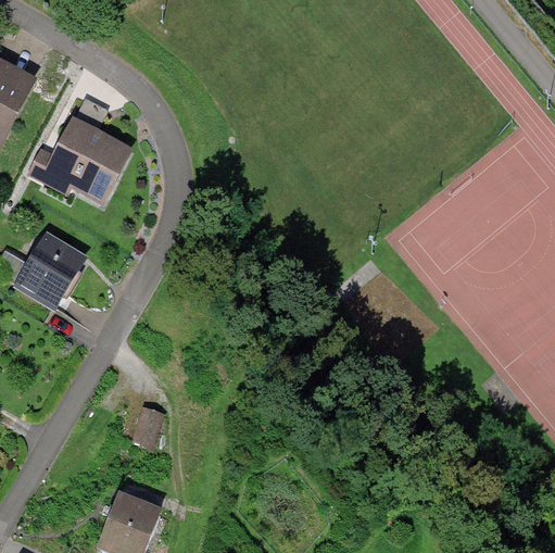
[(0,147),(37,77),(0,58),(0,147)]
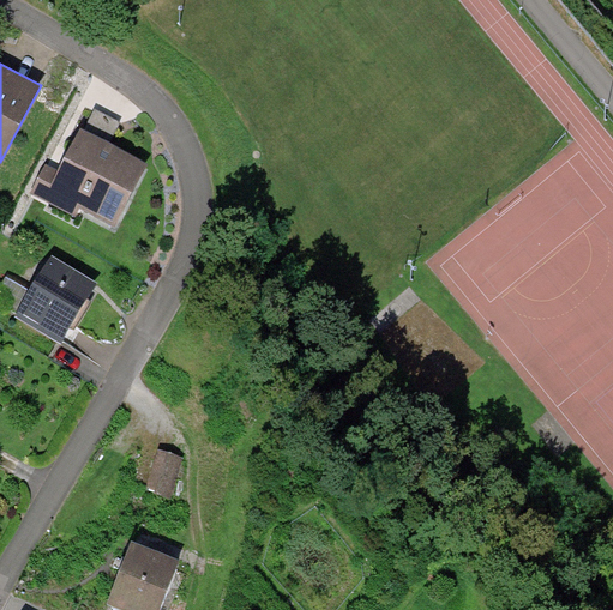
[(83,128),(80,127),(66,153),(59,167),(46,161),(30,191),(74,215),(79,206),(114,225),(148,162),(107,142),(119,119),(95,107),(83,128)]
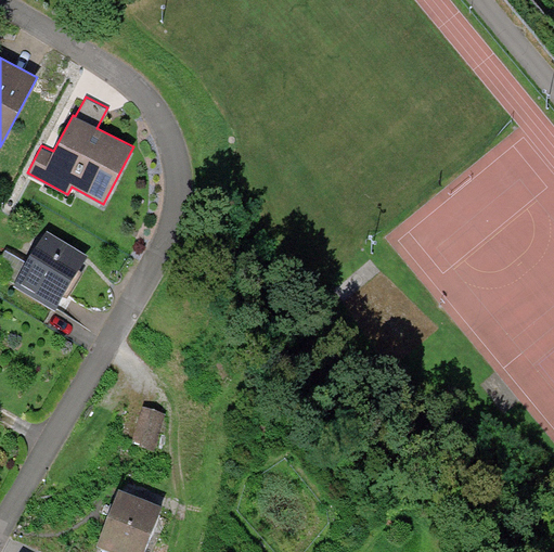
[(88,255),(46,230),(13,284),(54,309),(88,255)]
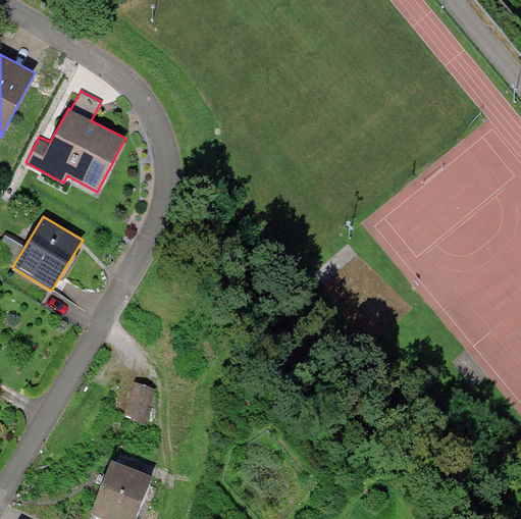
[(155,387),(134,380),(123,414),(145,420),(155,387)]
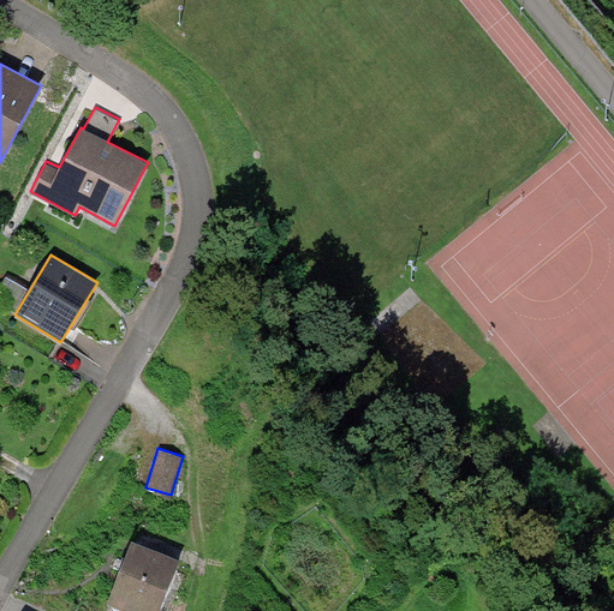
[(159,610),(179,561),(130,541),(123,561),(106,604),(123,610),(159,610)]
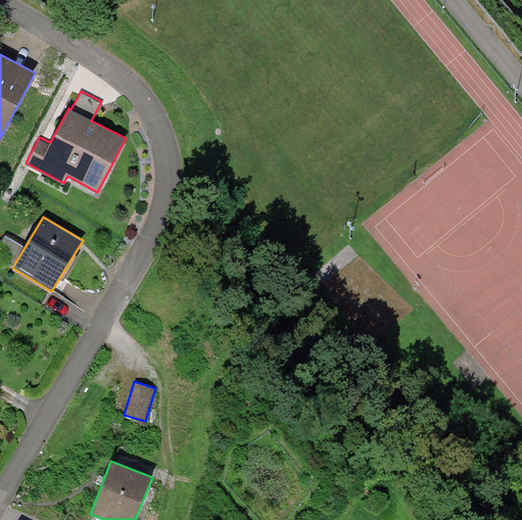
All buildings are outlined.
